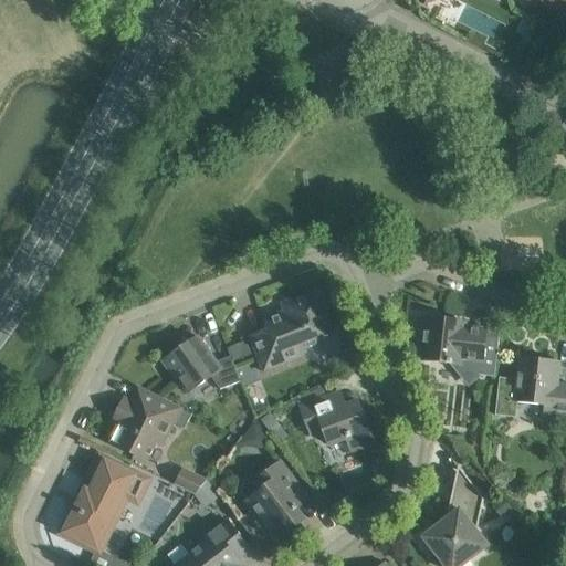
[(458,0),(461,10),(462,11),(480,6),(477,0),(458,0)]
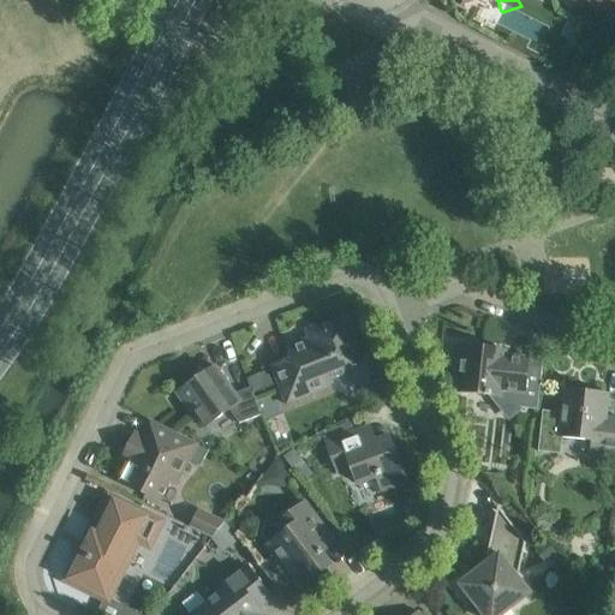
[(614,0),(585,0),(614,15),(614,0)]
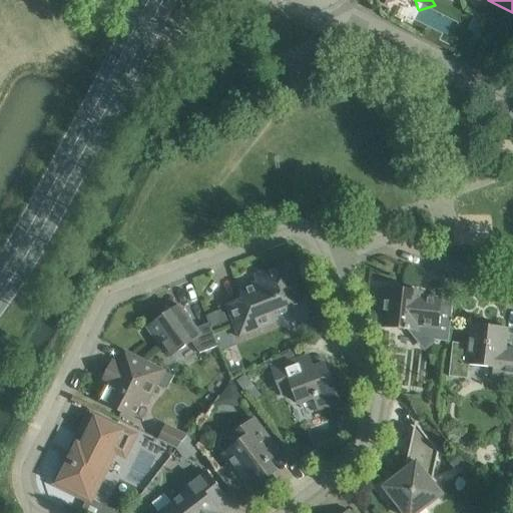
[(294,288),(299,286),(290,263),(267,272),(270,279),(239,290),(243,300),(226,307),(238,338),(275,324),(273,319),(302,308),(294,288)]
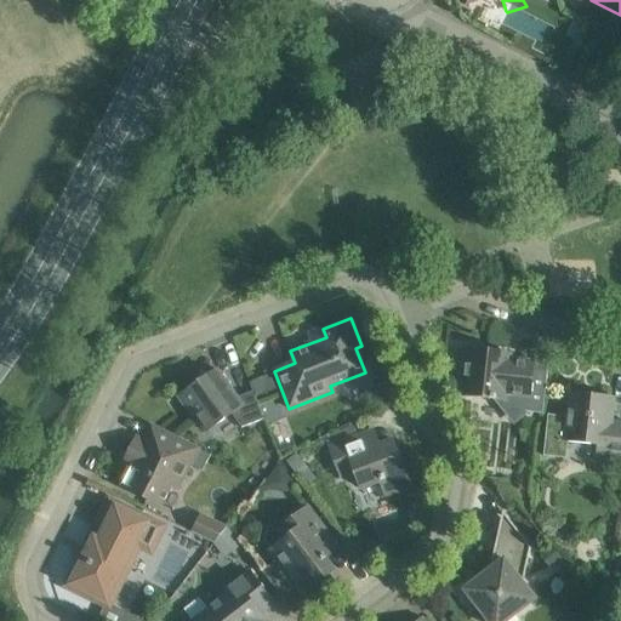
[(488,402),(500,419),(510,410),(542,414),(548,365),(547,365),(546,371),(534,370),(534,364),(507,360),(508,353),(469,348),(465,396),(488,399),(488,402)]
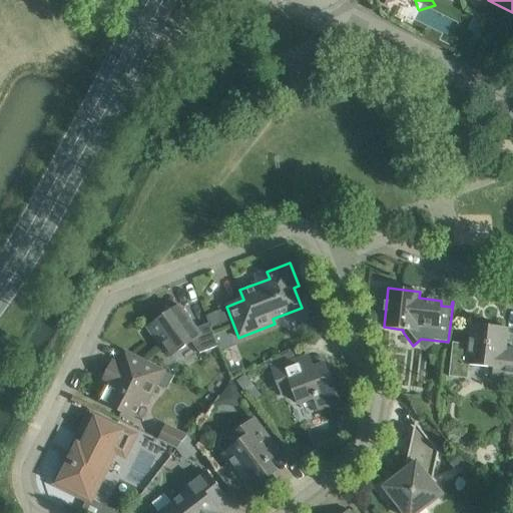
[(218,347),(205,315),(208,324),(195,329),(179,306),(147,329),(158,344),(159,343),(170,357),(191,342),(199,354),(218,347)]
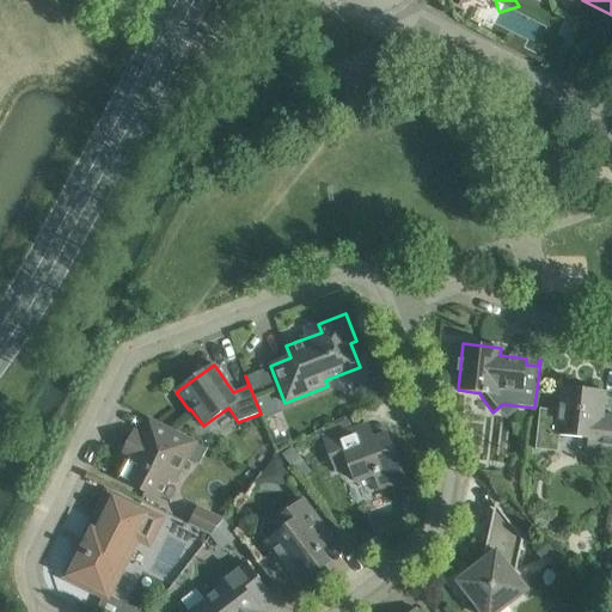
[(254,391),(275,383),(270,369),(249,377),(254,391)]
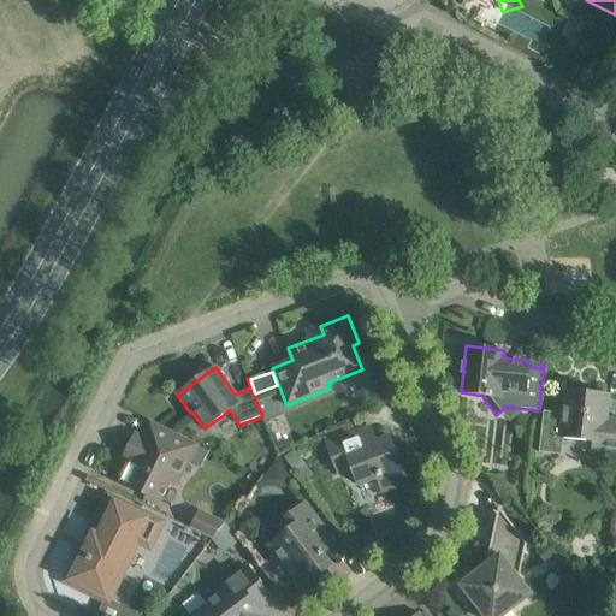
[(592,450),(615,451),(615,419),(606,419),(609,395),(564,390),(562,414),(545,412),(543,412),(539,452),(540,452),(540,450),(560,452),(561,438),(593,440),(592,450)]
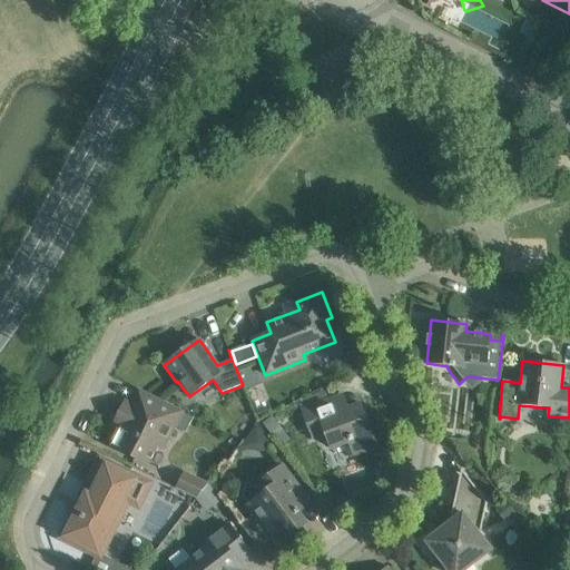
[(124,420),(110,446),(148,465),(157,448),(164,450),(175,428),(183,412),(150,396),(137,390),(131,404),(126,401),(118,416),(124,420)]
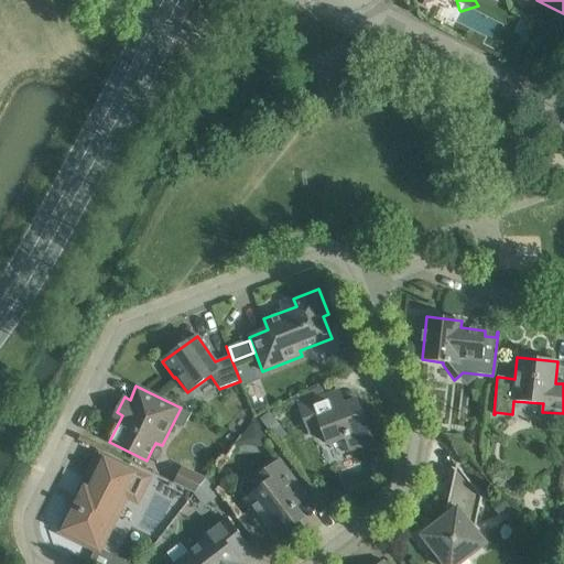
[(327,396),(300,407),(310,433),(322,429),(328,444),(345,437),(350,451),(372,443),(356,400),(333,410),(327,396)]
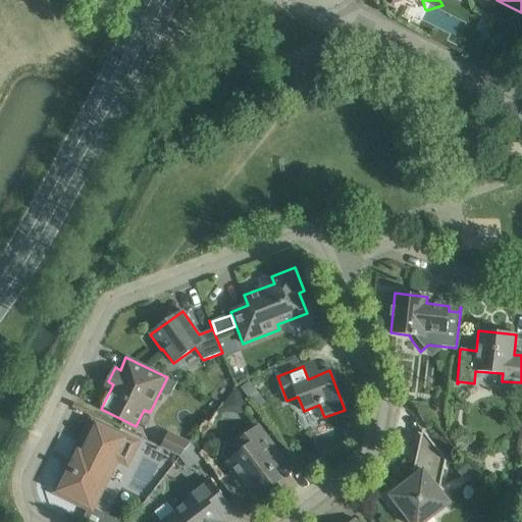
[(259,406),(264,402),(248,380),(240,387),(249,401),(252,398),(259,406)]
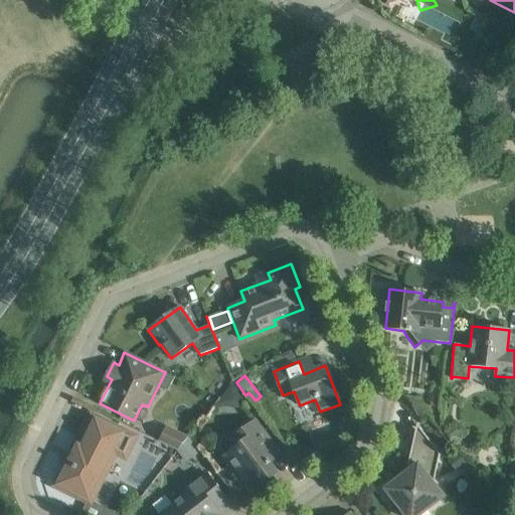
[(103,479),(126,432),(94,415),(70,462),(67,460),(54,486),(87,502),(100,478),(103,479)]
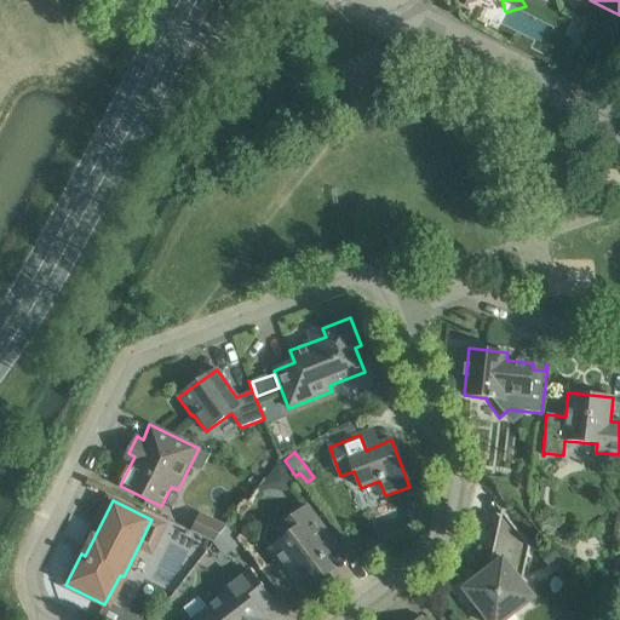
[(264,572),(263,569),(262,570),(281,597),(282,596),(280,593),(293,584),(302,595),(334,570),(317,547),(331,537),(308,506),(277,529),(283,538),(268,551),(276,562),(264,572)]
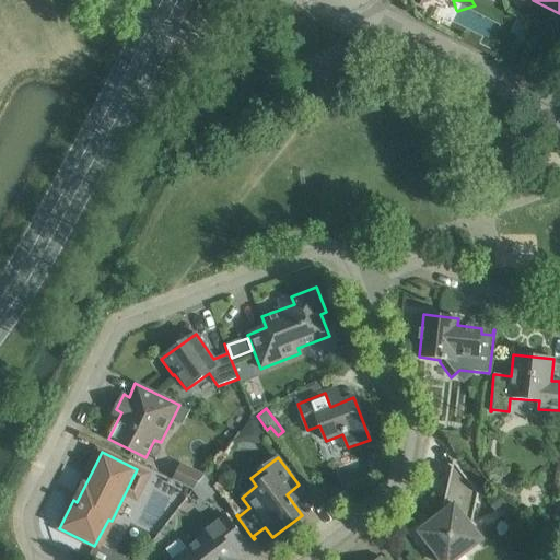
[(176,481),(194,490),(206,475),(184,465),(176,481)]
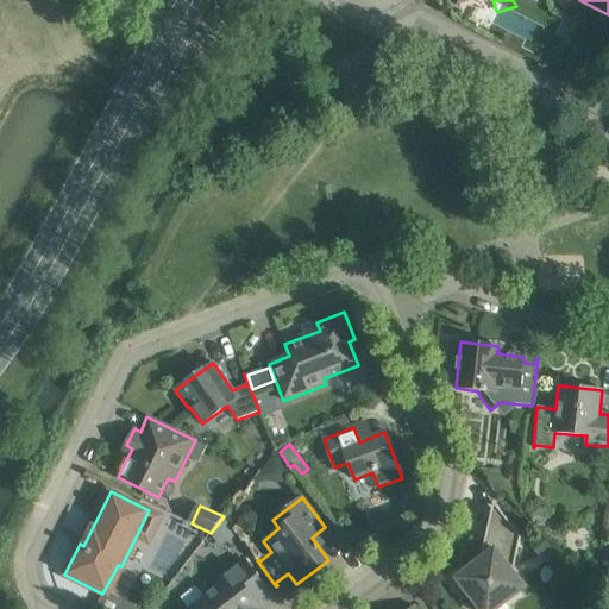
[(238,510),(226,520),(236,533),(249,523),(238,510)]
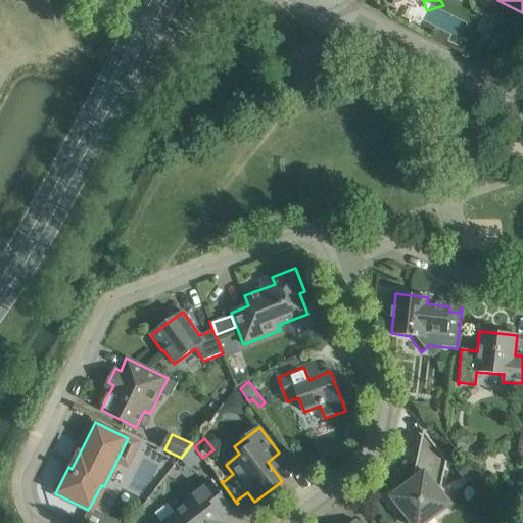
[(411,522),(425,522),(449,505),(440,491),(446,464),(430,440),(420,447),(412,481),(391,497),(411,522)]
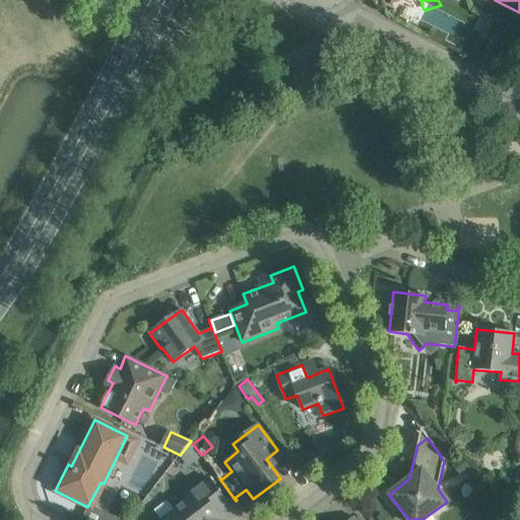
[(204,459),(201,455),(193,444),(191,441),(180,455),(190,469),(204,459)]
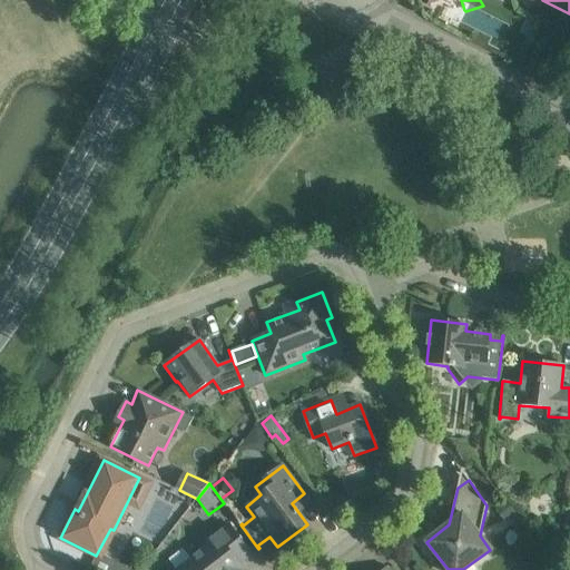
[(244,569),(241,564),(253,554),(228,524),(204,543),(207,548),(176,569),(244,569)]
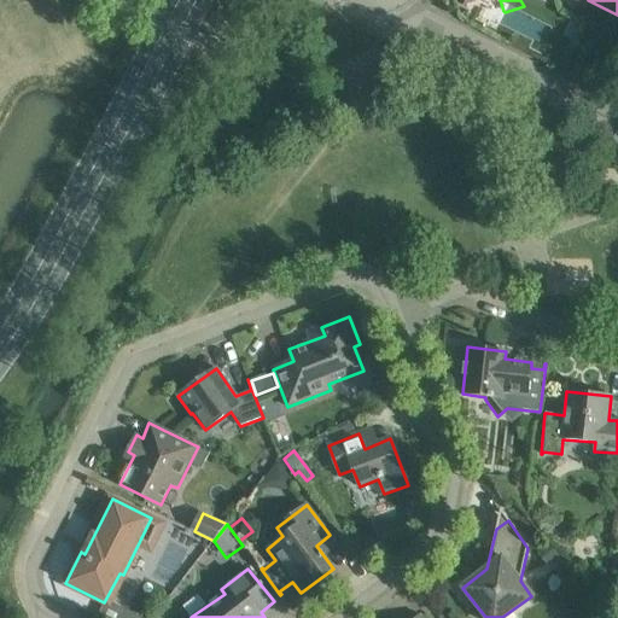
[(104,602),(97,617),(140,617),(112,604),(105,600),(104,602)]
